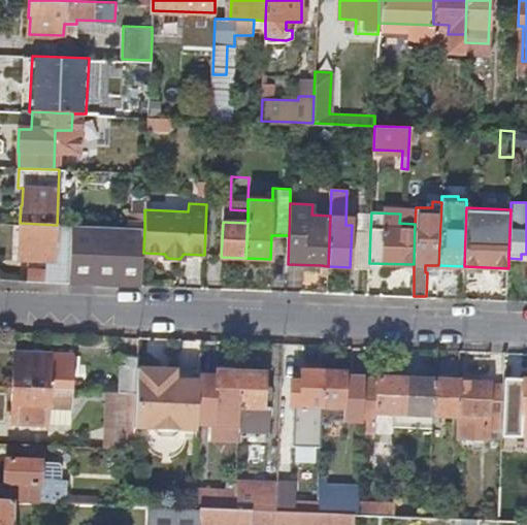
[(142,285),(143,253),(144,228),(71,226),(71,237),(56,237),(57,225),(20,223),(19,242),(21,242),(21,259),(46,260),(45,281),(142,285)]
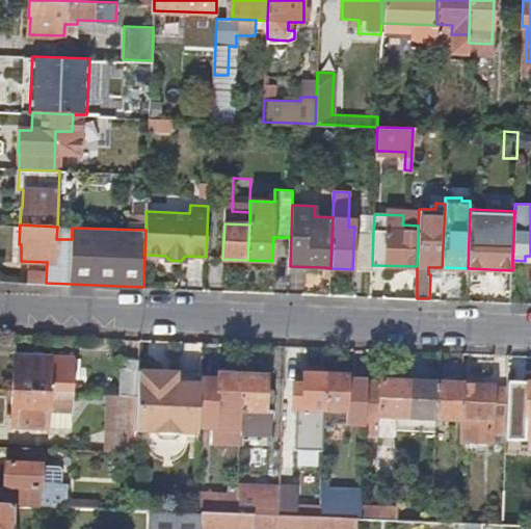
[(372,270),(372,265),(373,232),(360,232),(360,269),(372,270)]
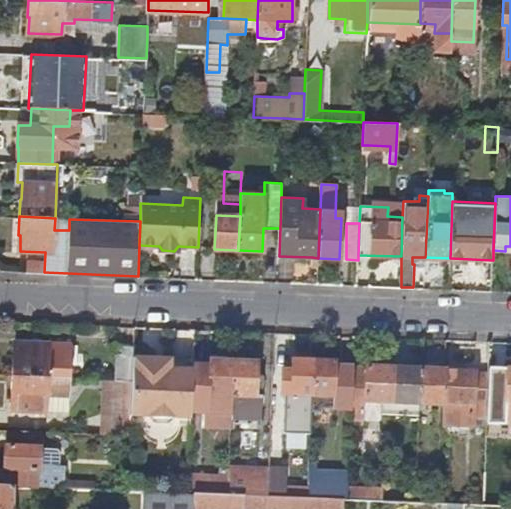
[(13,357),(13,376),(70,378),(72,344),(16,341),(15,357),(13,357)]
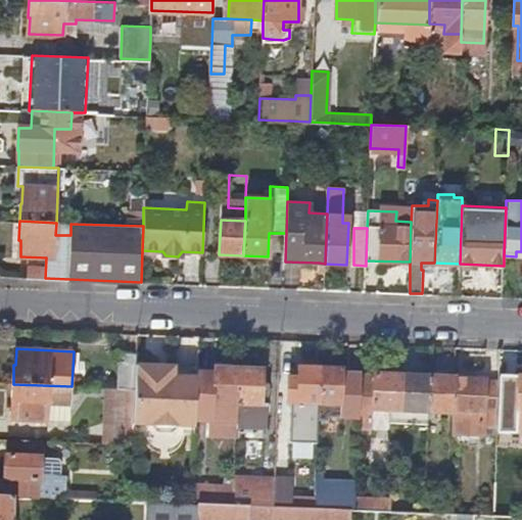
[(136,389),(137,364),(137,359),(137,353),(121,352),(120,388),(136,389)]
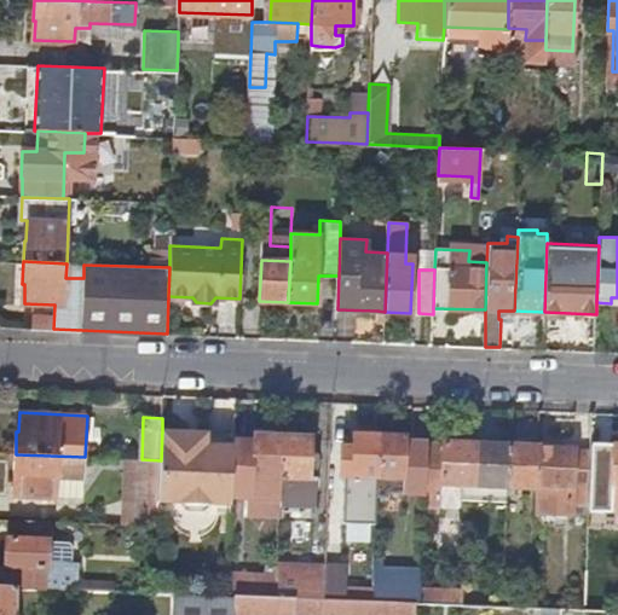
[(208,431),(162,430),(161,460),(160,500),(178,502),(186,511),(204,511),(214,503),(231,503),(232,497),(235,445),(207,444),(208,431)]
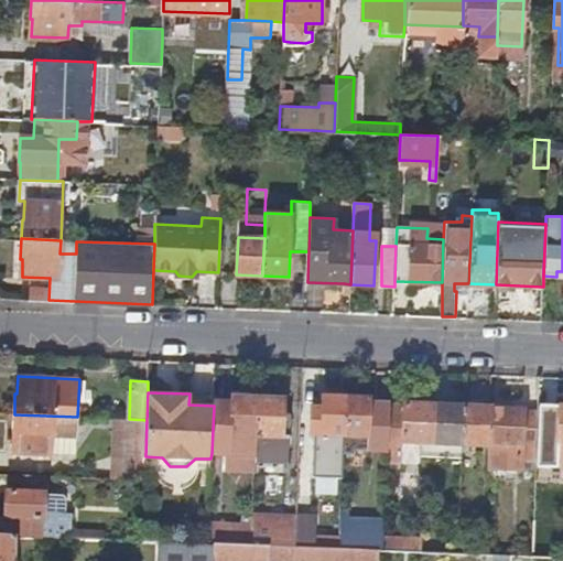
[(314,451),(344,452),(346,395),(322,395),(322,406),(315,406),(314,451)]
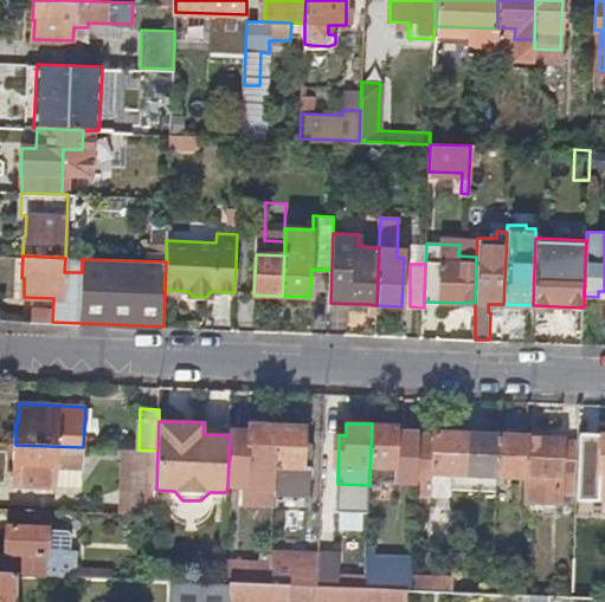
[(398,425),(372,424),(369,485),(380,485),(380,480),(380,467),(396,468),(396,481),(417,481),(418,432),(397,432),(398,425)]
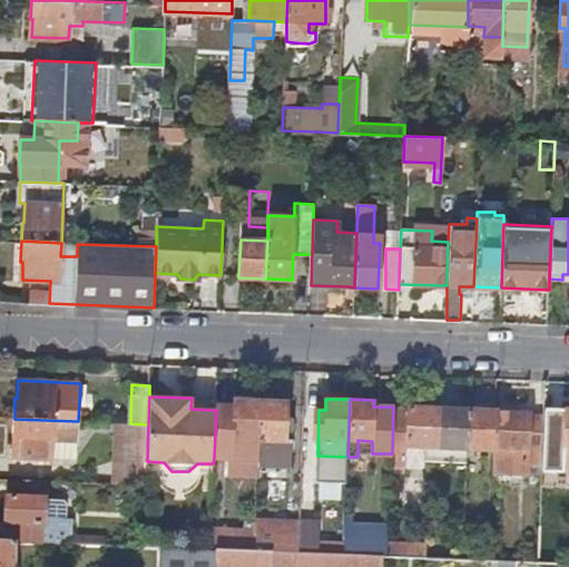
[(493,449),(496,410),(496,400),(490,399),(489,410),(469,409),(468,456),(473,456),(474,448),(493,449)]
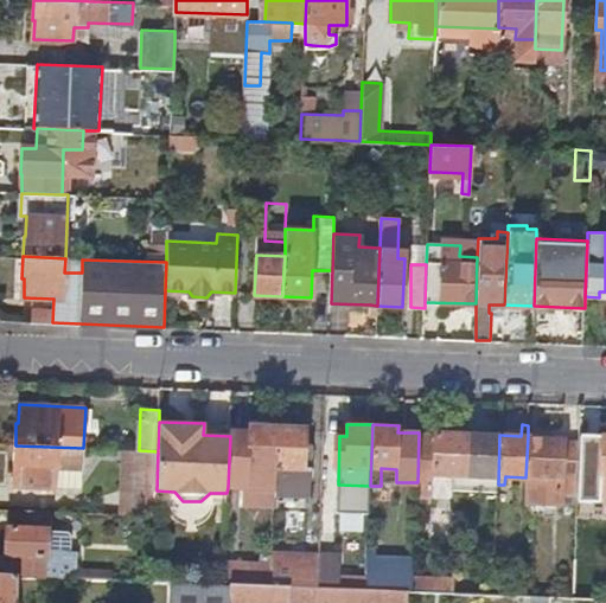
[(275,493),(278,427),(250,425),(250,431),(230,430),(230,436),(228,487),(246,487),(244,505),(274,506),(275,493)]
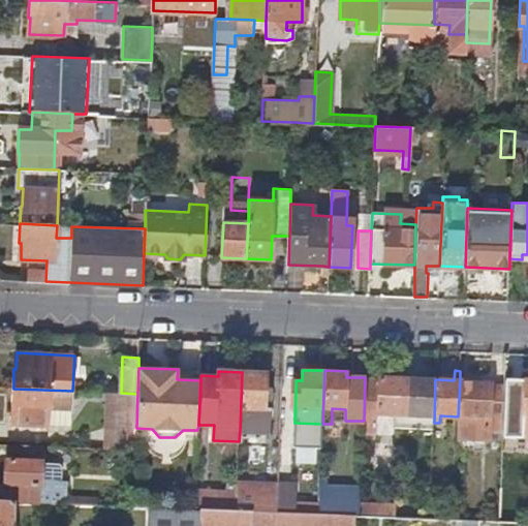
[(267,373),(242,372),(240,430),(270,431),(272,392),(266,391),(267,373)]
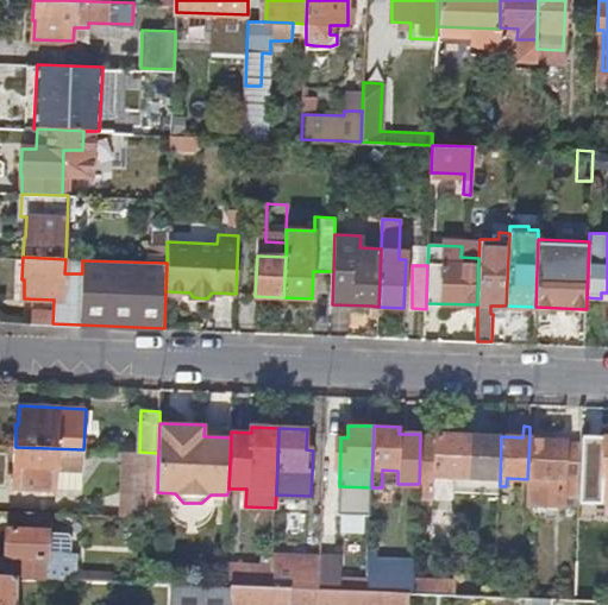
[(474,436),(420,434),(419,484),(418,498),(434,499),(436,502),(449,503),(453,498),(453,493),(471,495),(474,436)]
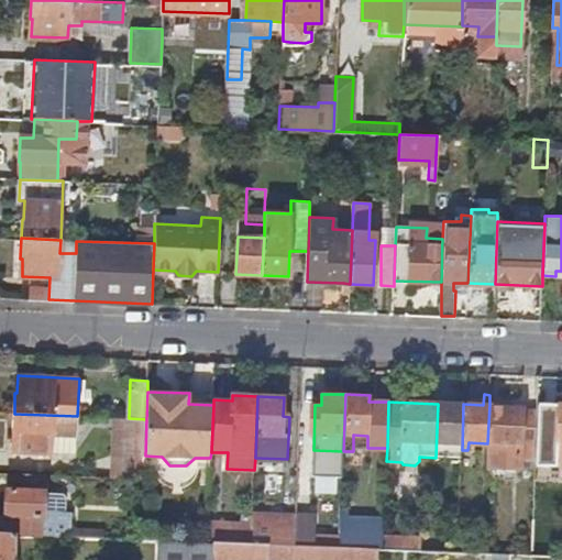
[(436,458),(461,458),(462,450),(463,404),(438,404),(436,458)]
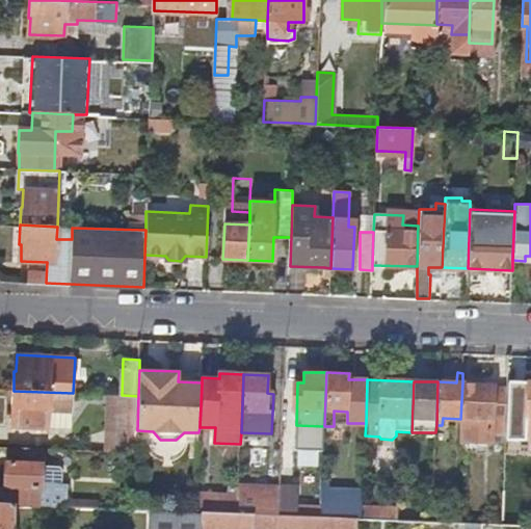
[(495,384),(462,382),(460,419),(460,426),(490,427),(492,418),(506,418),(507,386),(495,386),(495,384)]
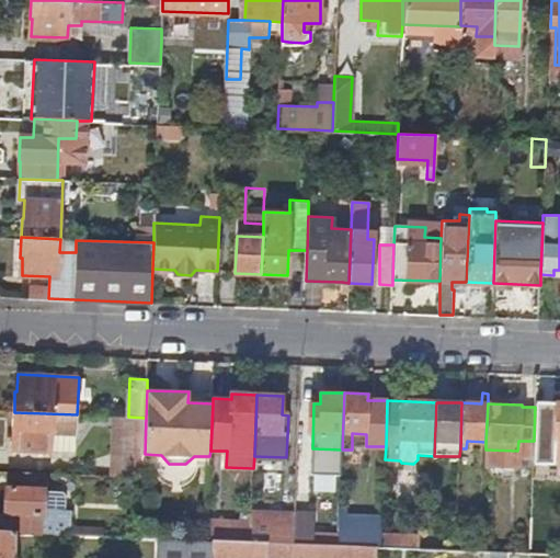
[(77,434),(78,414),(77,414),(14,412),(13,431),(14,431),(14,450),(52,451),(53,433),(77,434)]
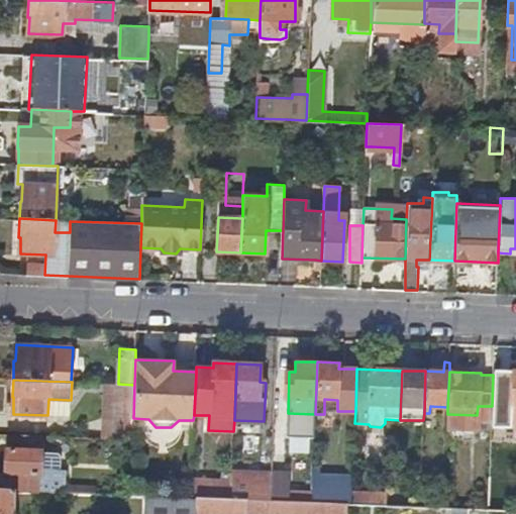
[(133,418),(134,385),(118,384),(104,384),(103,437),(132,439),(133,418)]
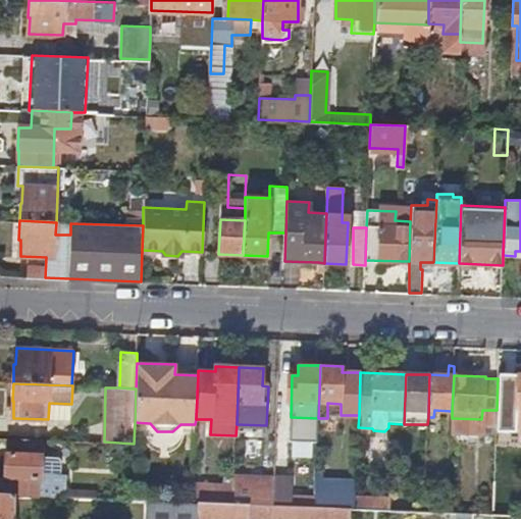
[(327,403),(327,414),(341,415),(341,404),(327,403)]
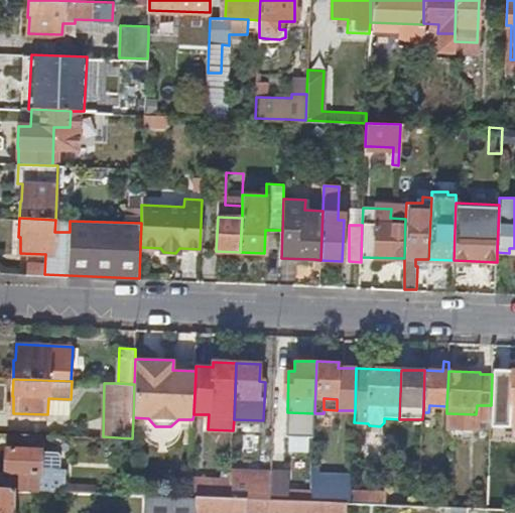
[(476,414),(491,415),(491,405),(477,405),(476,414)]
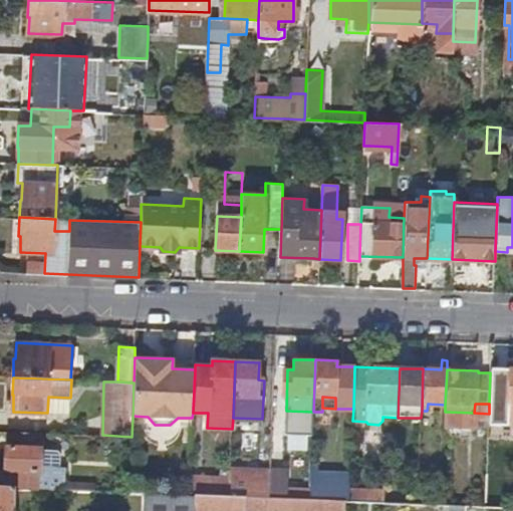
[(42,433),(9,432),(9,448),(5,447),(4,470),(16,470),(15,486),(63,488),(95,490),(95,483),(63,481),(64,468),(59,468),(60,452),(58,449),(41,448),(42,433)]
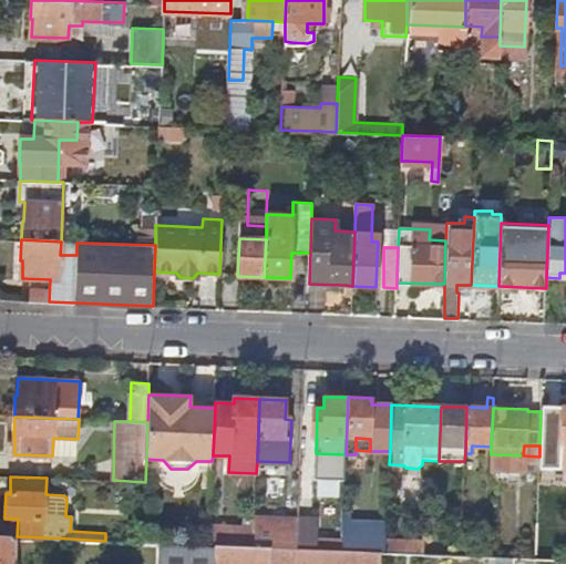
[(312,498),(335,494),(332,480),(311,482),(312,498)]
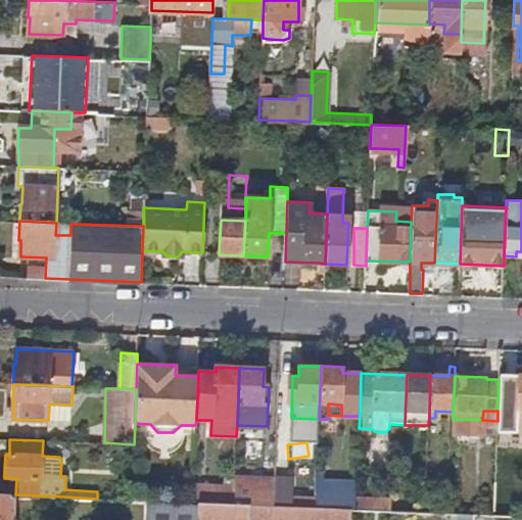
[(234,504),(249,505),(275,506),(276,477),(235,475),(234,487),(234,504)]
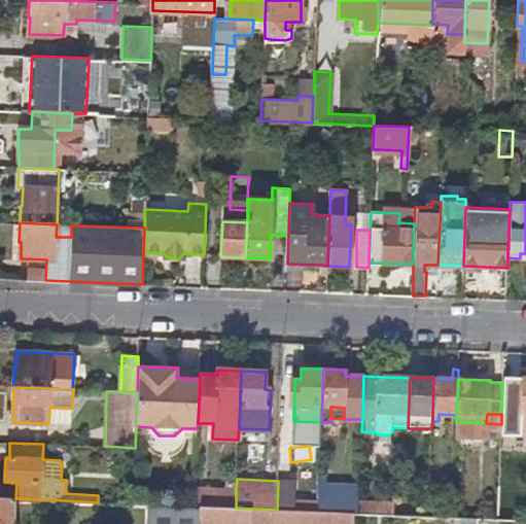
[(207,481),(195,481),(194,505),(200,507),(236,508),(236,491),(207,490),(207,481)]
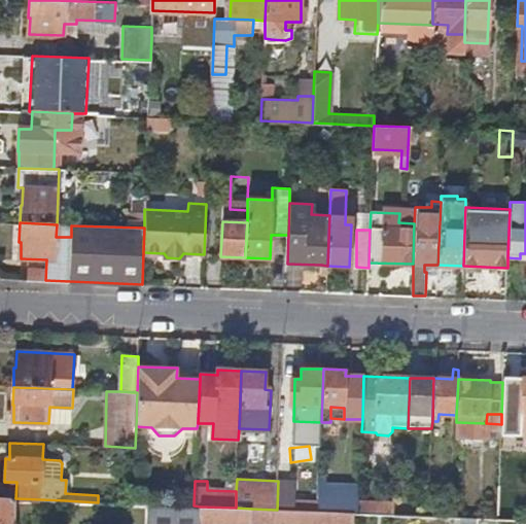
[(293,481),(278,481),(277,510),(318,511),(318,497),(293,496),(293,481)]
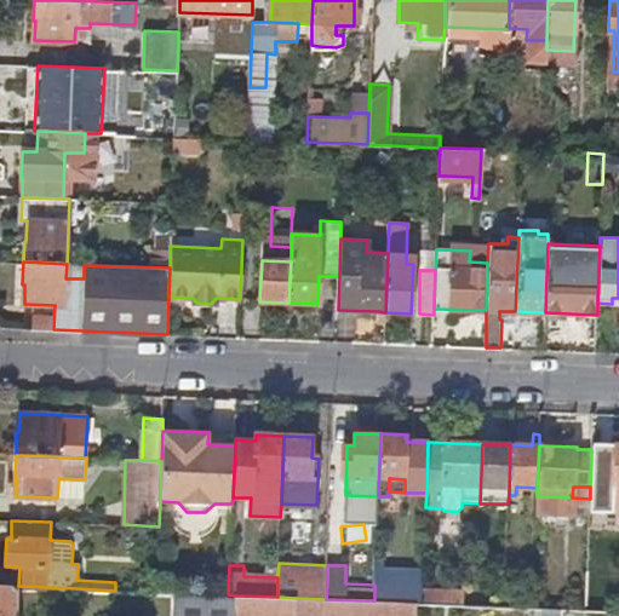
[(374,600),(416,603),(422,603),(423,587),(423,574),(376,573),(374,585),(374,600)]
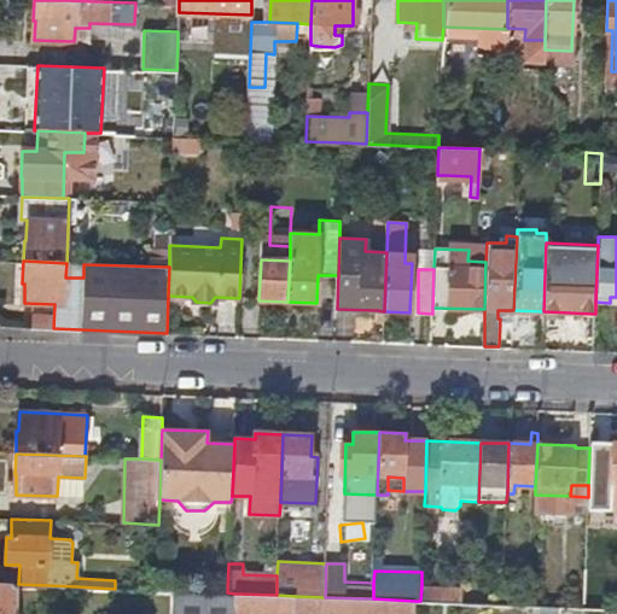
[(17,613),(18,584),(0,583),(0,613),(17,613)]
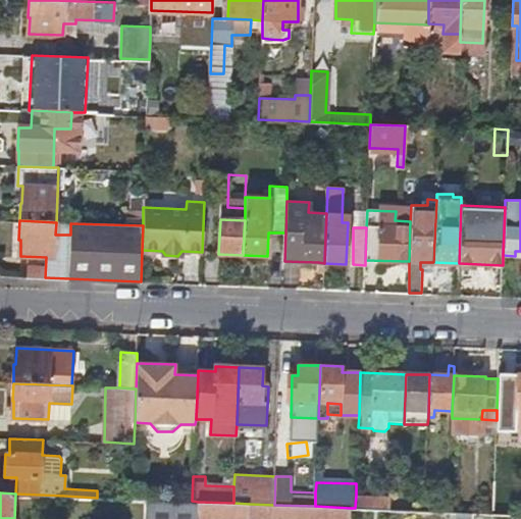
[(355,508),(391,509),(391,497),(356,495),(355,508)]
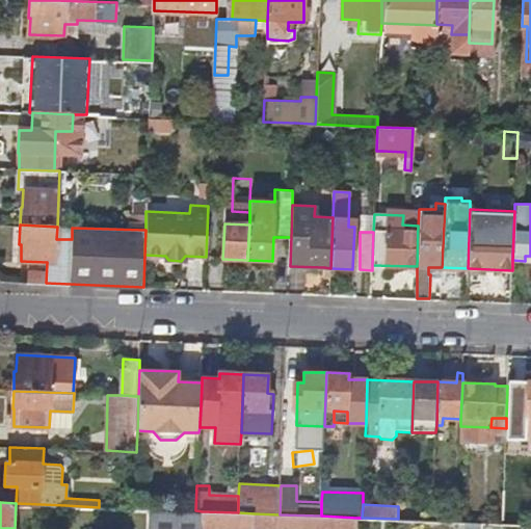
[(201,528),(202,511),(195,510),(150,509),(149,528),(201,528)]
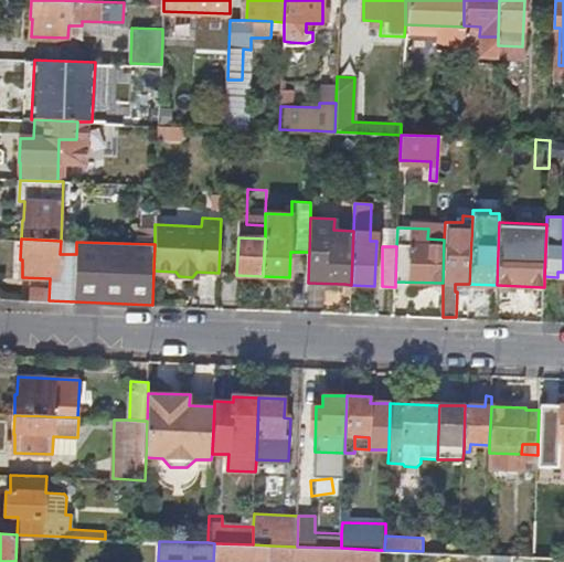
[(268,561),(269,545),(253,544),(214,543),(213,561),(268,561)]
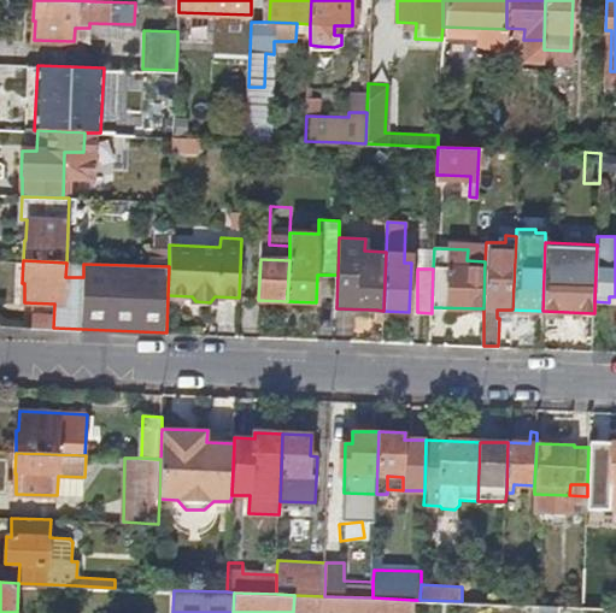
[(412,612),(414,600),(373,597),(324,596),(294,595),(293,612),(412,612)]
